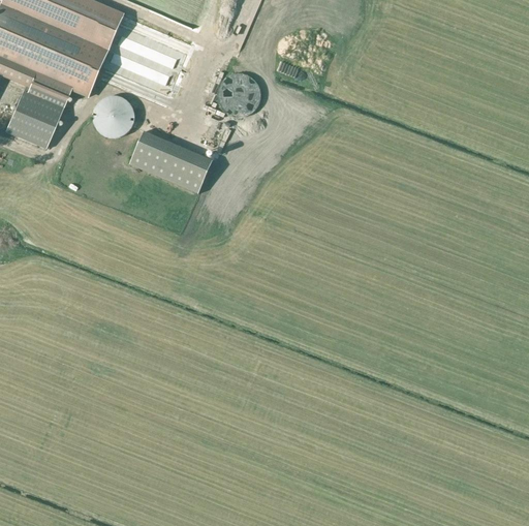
[(45,148),(70,90),(88,97),(124,12),(95,0),(1,0),(0,2),(0,75),(0,74),(29,87),(28,92),(23,90),(5,131),(21,137),(45,148)]
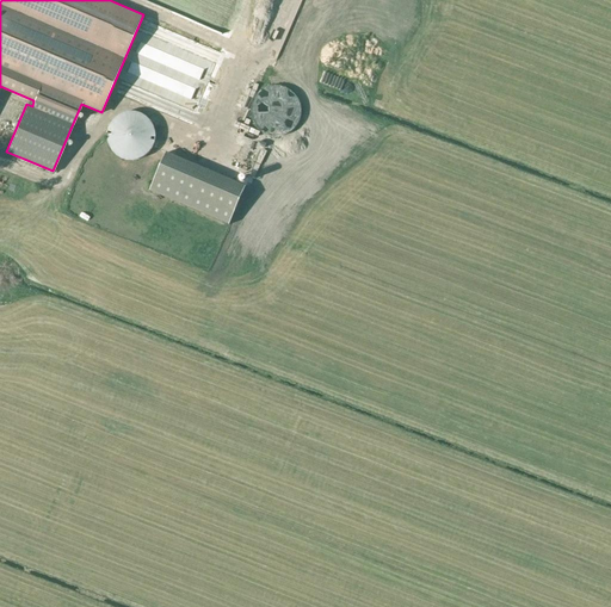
[(228,35),(232,20),(205,13),(202,28),(228,35)]
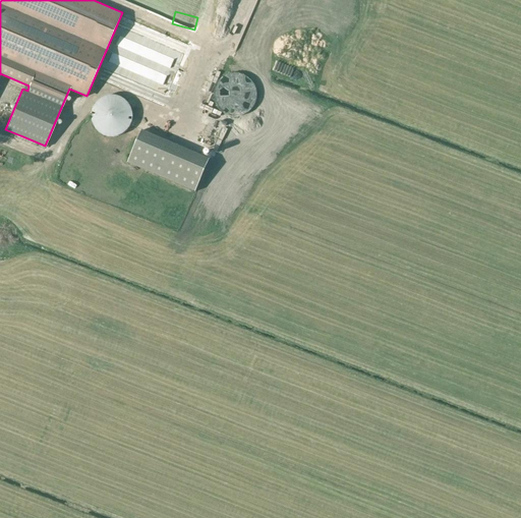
[(216,19),(201,30),(205,36),(220,25),(216,19)]
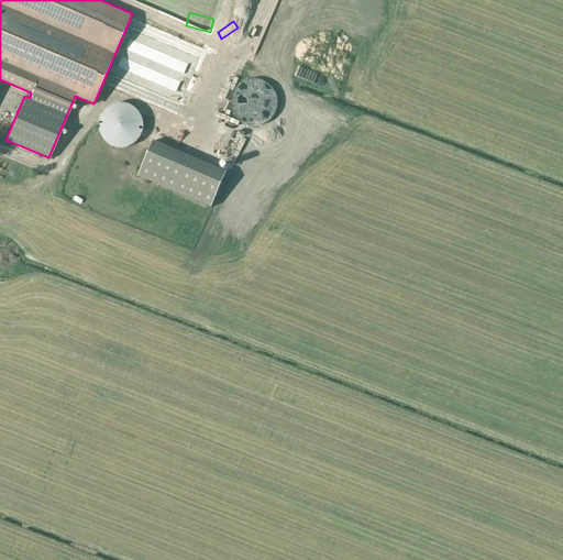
[(208,64),(211,54),(167,37),(159,58),(231,83),(234,73),(208,64)]
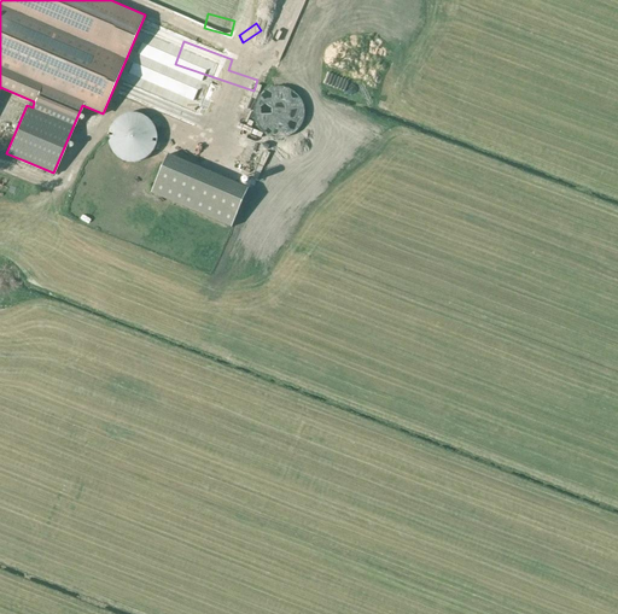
[(149,95),(152,107),(158,105),(155,93),(149,95)]
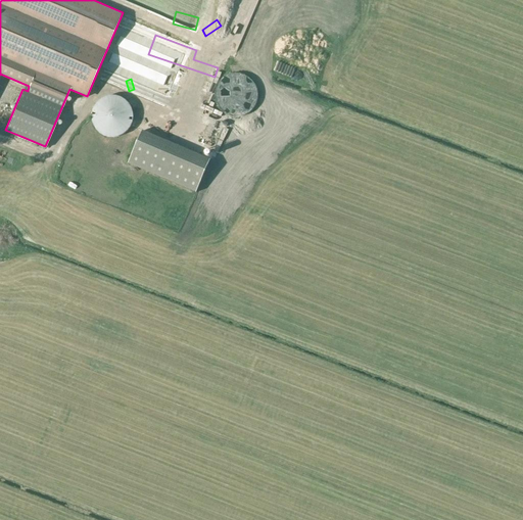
[(110,135),(112,135),(114,135),(117,135),(120,134),(122,133),(125,132),(127,130),(129,128),(130,126),(132,123),(133,120),(133,117),(133,114),(133,111),(133,109),(132,107),(131,105),(130,103),(128,101),(127,99),(125,98),(123,96),(120,95),(116,94),(114,94),(111,94),(108,94),(105,95),(103,96),(100,98),(99,99),(97,101),(95,103),(94,105),(93,107),(93,109),(92,111),(92,114),(92,117),(93,120),(94,123),(95,126),(97,128),(98,130),(101,132),(103,133),(105,134),(108,135),(110,135)]
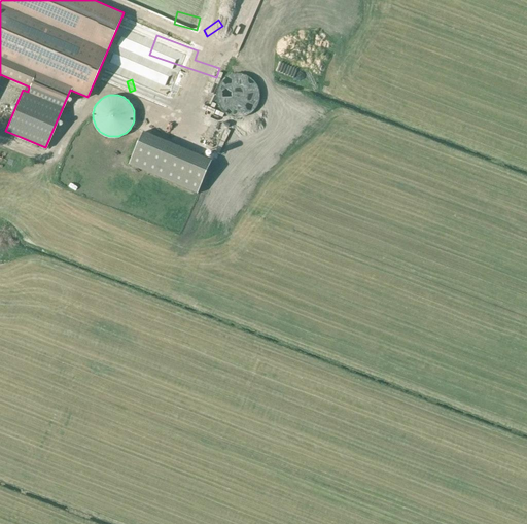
[(143,130),(129,163),(198,193),(212,159),(143,130)]
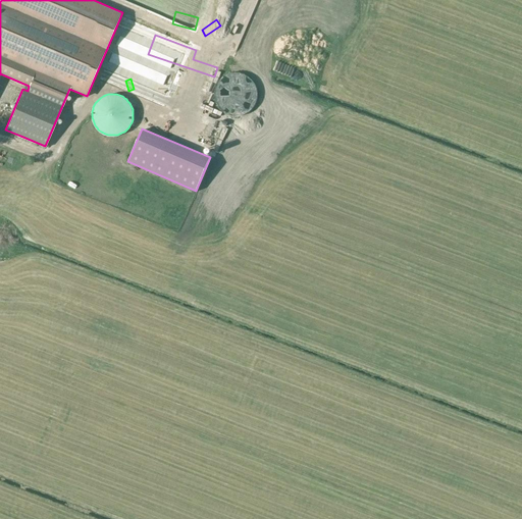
[(201,141),(208,144),(211,136),(204,133),(201,141)]
